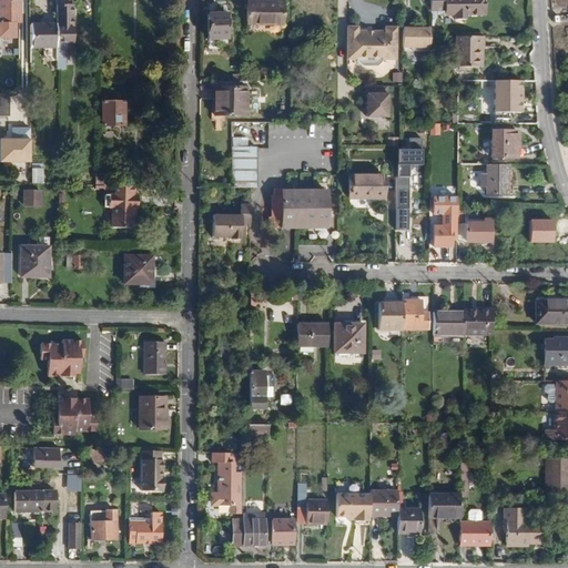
[(19,1),(0,0),(0,22),(19,23),(19,1)]
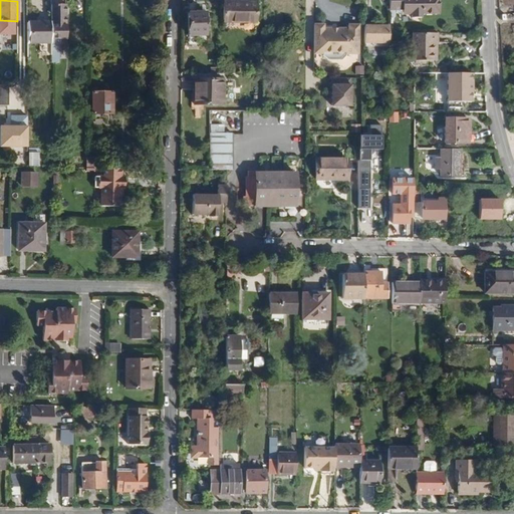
[(65,40),(65,0),(50,0),(50,22),(50,43),(50,62),(59,62),(58,40),(65,40)]
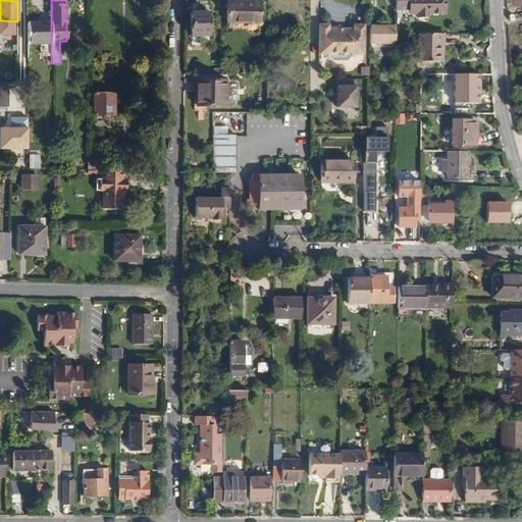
[(447,13),(447,0),(396,0),(396,11),(410,11),(410,8),(419,9),(418,14),(418,17),(429,18),(429,13),(447,13)]
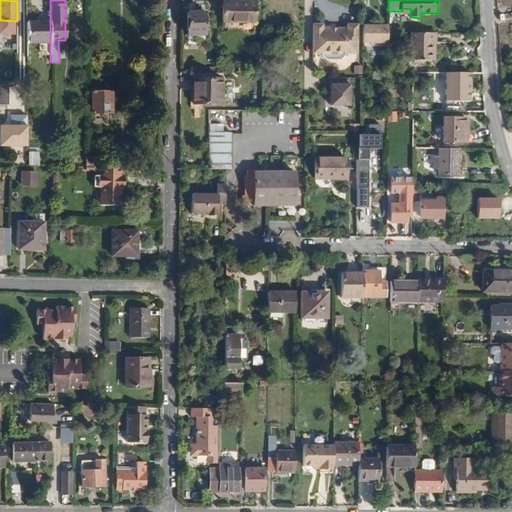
[(224,2),(223,22),(254,23),(255,3),(224,2)]
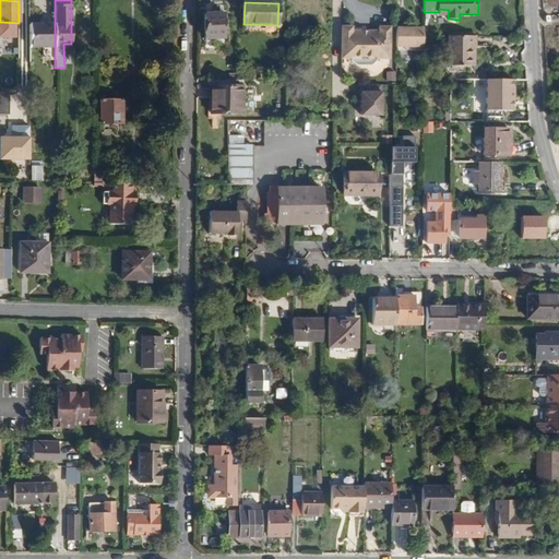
[(205,14),(205,39),(224,39),(224,14),(205,14)]
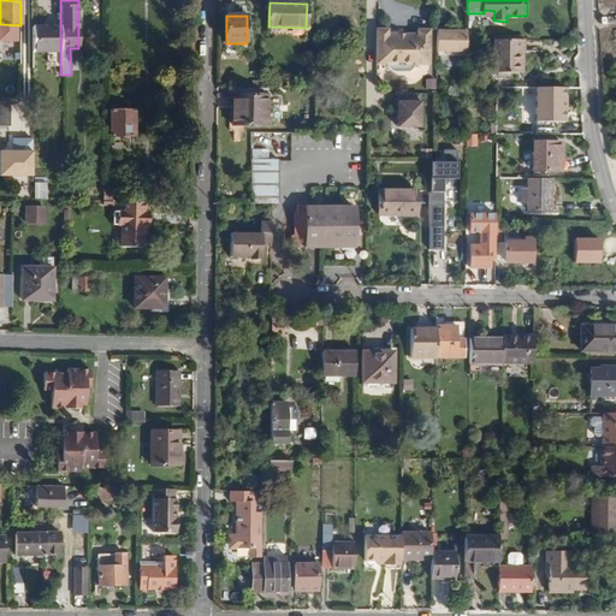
[(60,52),(60,27),(31,27),(33,39),(33,52),(60,52)]
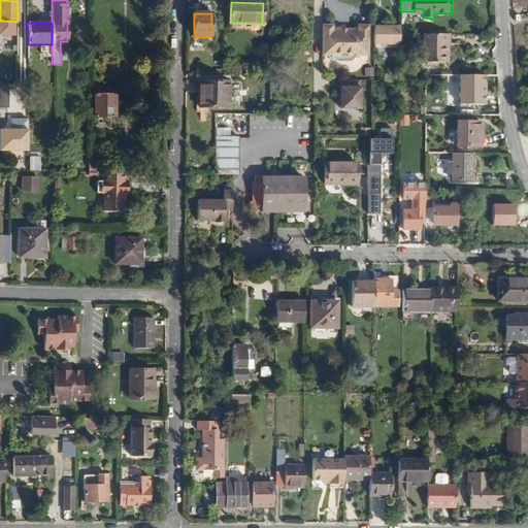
[(363,57),(364,27),(358,27),(357,30),(331,30),(332,26),(323,26),(323,56),(331,56),(331,58),(335,63),(350,64),(355,59),(355,57),(363,57)]
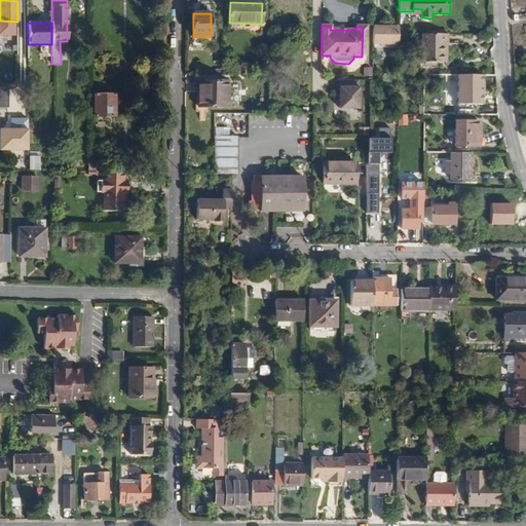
[(399,45),(399,34),(399,28),(373,27),(373,44),(399,45)]
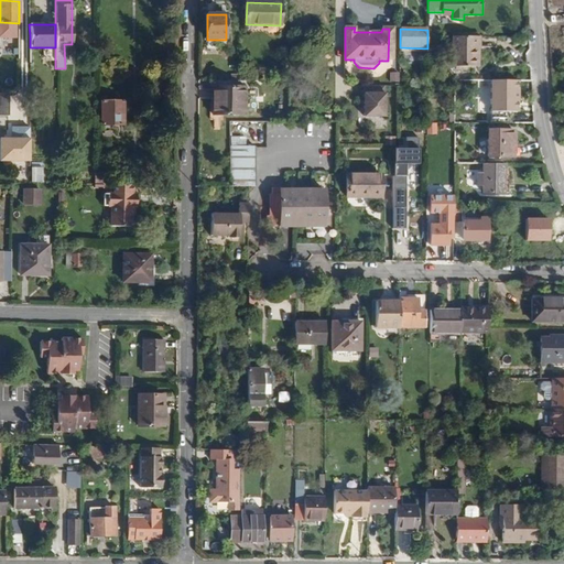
[(475,68),(475,49),(479,49),(480,38),(453,38),(453,53),(455,53),(455,67),(466,67),(475,68)]
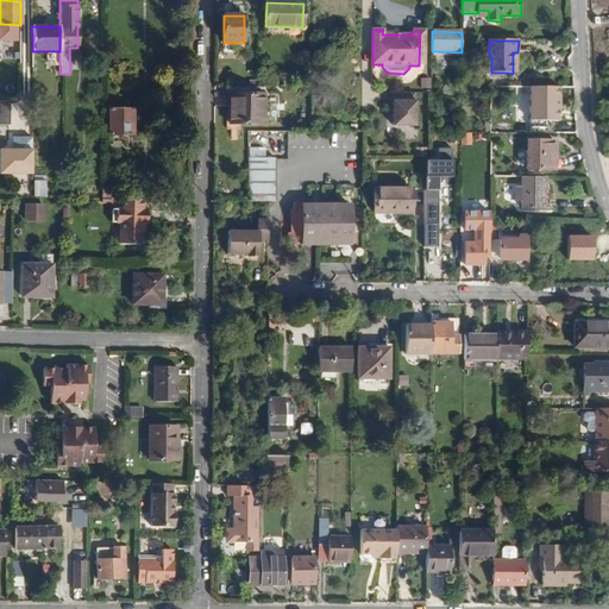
[(420,79),(420,88),(431,89),(431,79),(420,79)]
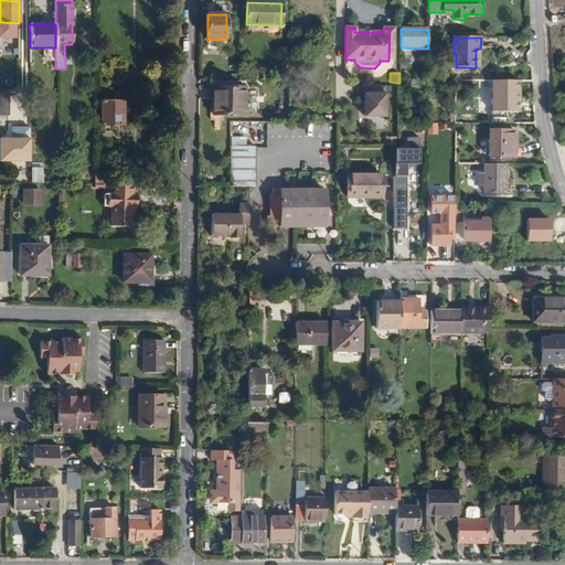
[(524,102),(524,82),(503,82),(503,102),(524,102)]
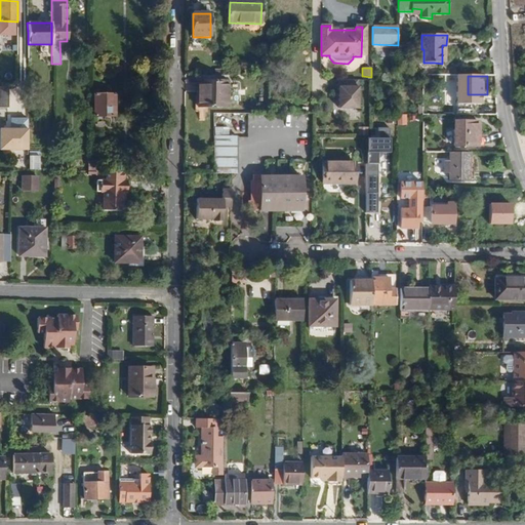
[(358,109),(359,88),(358,87),(358,80),(341,80),(340,87),(339,87),(339,109),(358,109)]
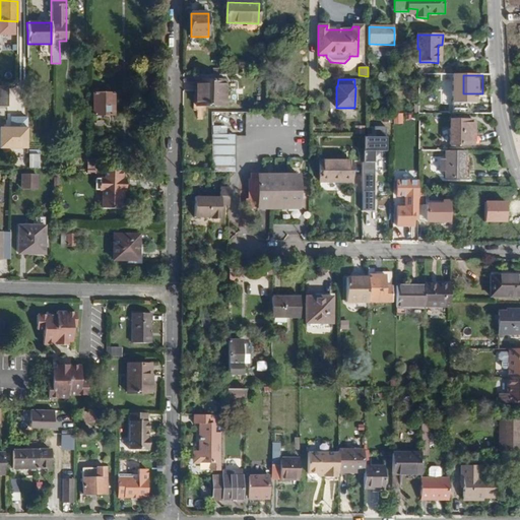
[(196,82),(196,107),(225,107),(225,82),(196,82)]
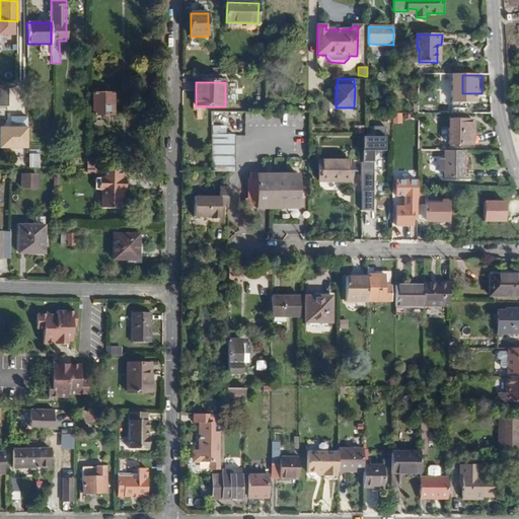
[(114,94),(93,94),(94,115),(114,116),(114,94)]
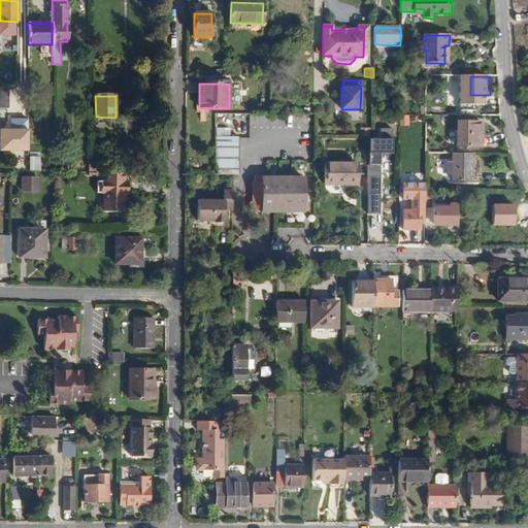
[(407,116),(398,116),(399,127),(407,127),(407,116)]
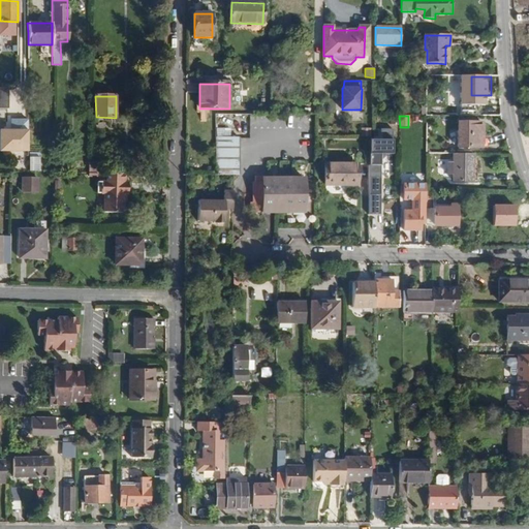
[(457,123),(457,148),(481,148),(481,123),(457,123)]
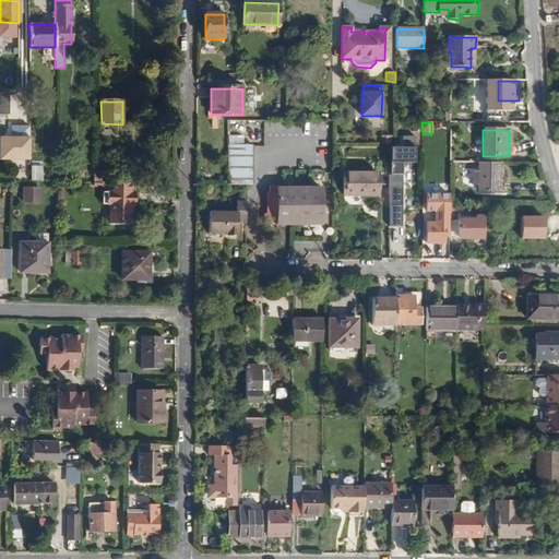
[(254,186),(254,145),(232,145),(230,186),(247,186),(254,186)]
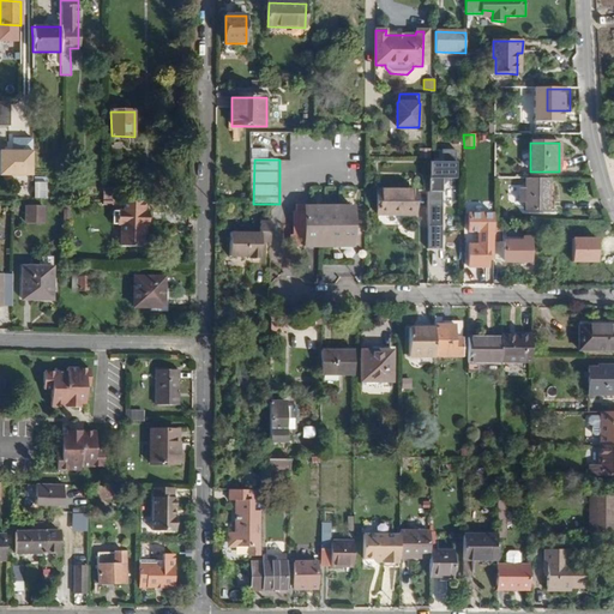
[(455,179),(455,162),(434,162),(427,162),(427,192),(441,193),(441,186),(449,179),(455,179)]
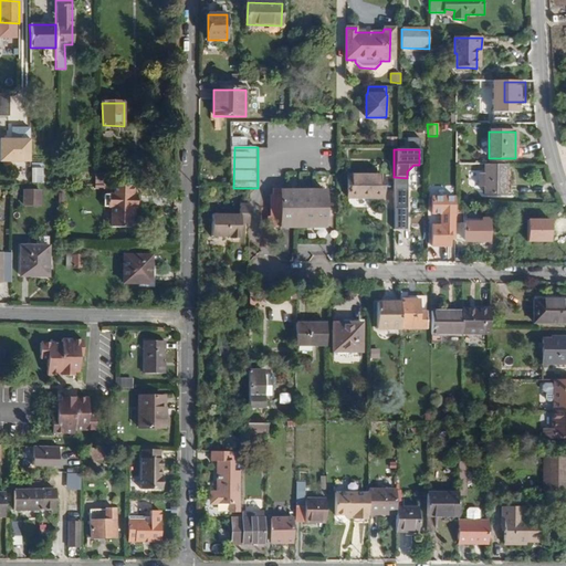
[(505,196),(505,166),(484,166),(484,175),(479,175),(479,187),(484,188),(484,196),(505,196)]
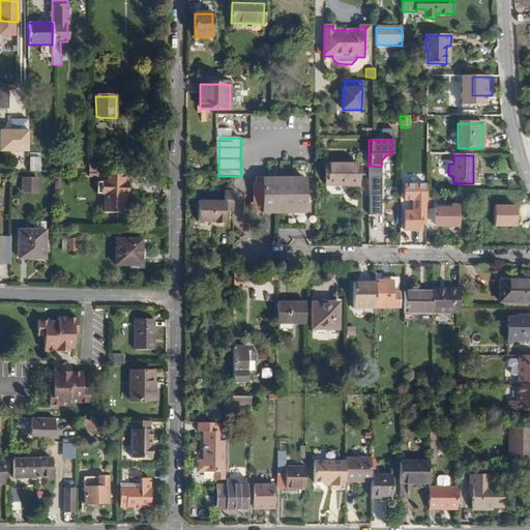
[(30,157),(30,171),(39,171),(40,157),(30,157)]
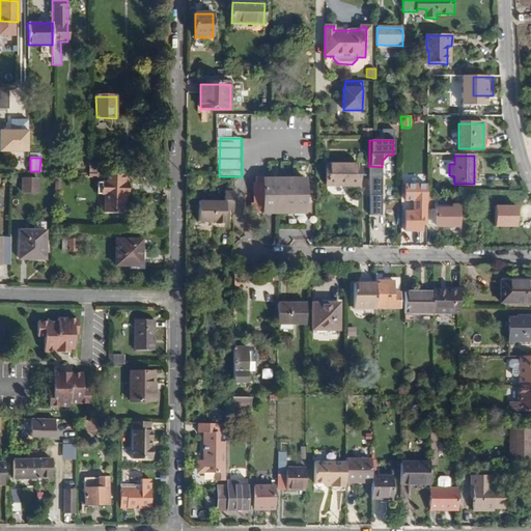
[(326,162),(326,186),(358,187),(359,161),(326,162)]
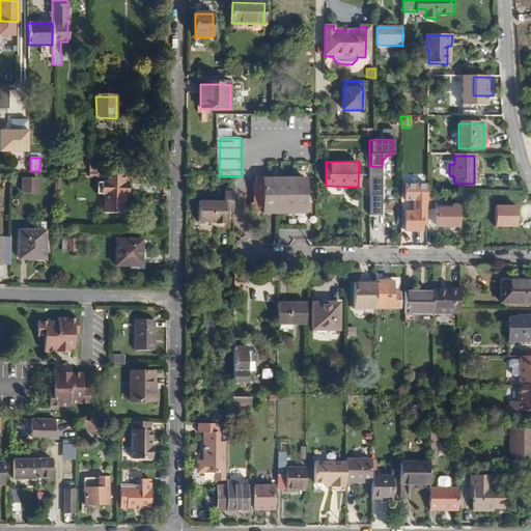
[(102,172),(102,163),(90,162),(90,172),(102,172)]
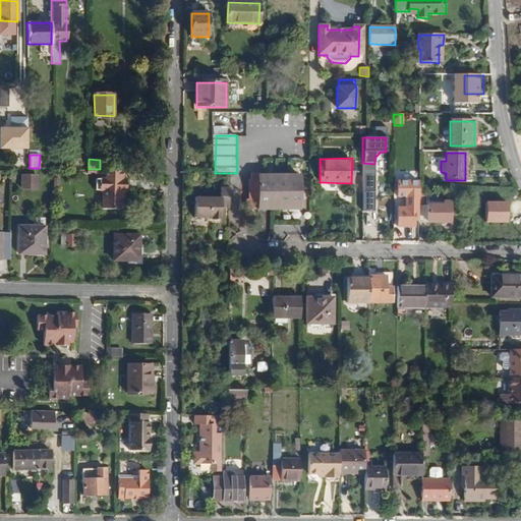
[(122,180),(123,172),(107,171),(106,179),(122,180)]
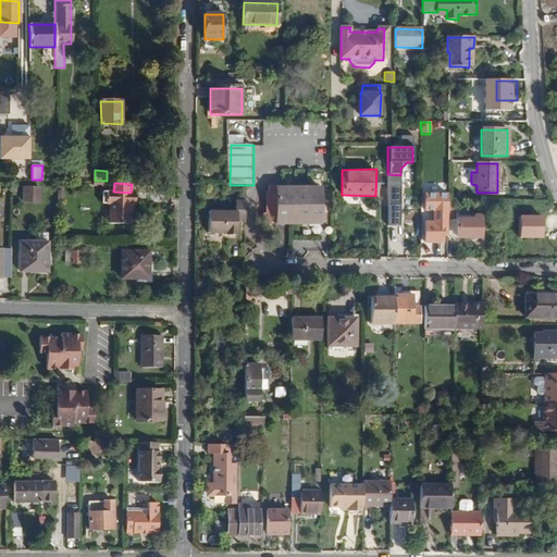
[(400,206),(400,187),(387,187),(387,206),(400,206)]
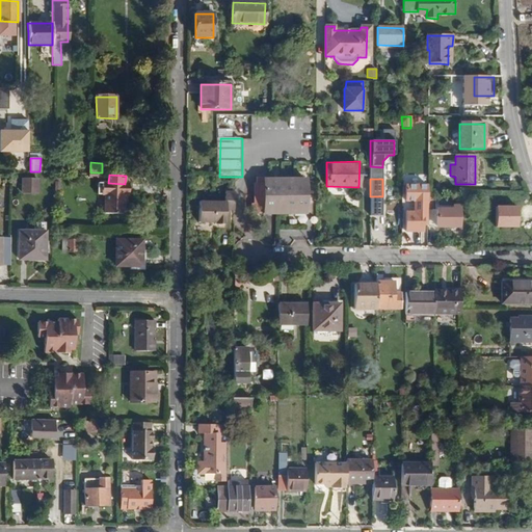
[(23,180),(22,192),(37,193),(37,180),(23,180)]
